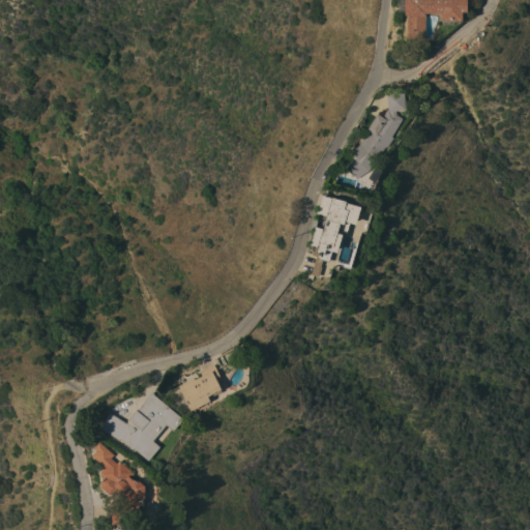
[(402,10),(402,7),(405,7),(405,4),(405,2),(402,2),(402,0),(467,0),(467,12),(462,12),(462,21),(459,21),(459,23),(453,23),(453,25),(442,24),(442,21),(440,20),(440,15),(438,13),(425,13),(424,36),(424,43),(406,42),(407,15),(405,16),(405,10),(402,10)]
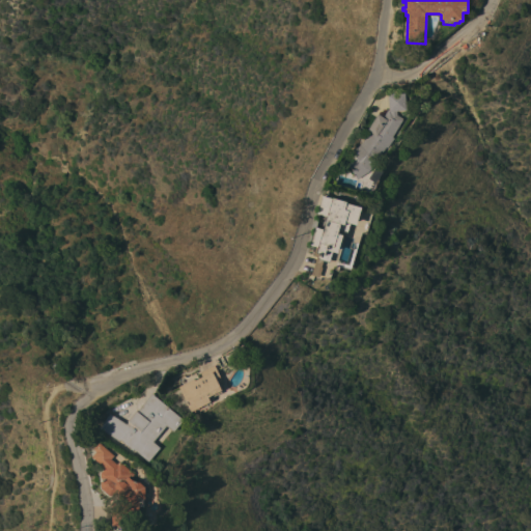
[(356,159),(351,150),(359,145),(368,132),(366,131),(376,114),(382,117),(387,109),(388,110),(387,94),(403,93),(406,110),(396,111),(396,115),(401,118),(401,119),(402,119),(392,137),(393,138),(386,148),(385,147),(369,171),(357,179),(346,164),(356,159)]
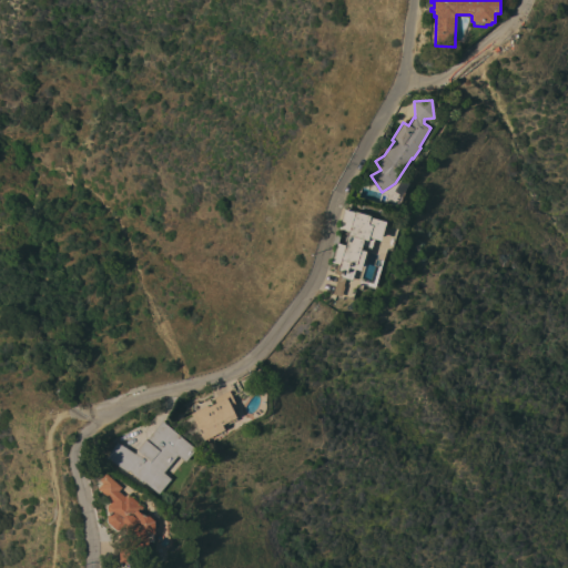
[(381,241),(374,239),(371,249),(362,246),(361,250),(366,251),(361,271),(355,270),(352,281),(345,280),(343,286),(344,286),(341,296),(333,294),(338,274),(334,273),(336,264),(332,263),(337,243),(345,245),(347,235),(344,234),(345,231),(338,229),(344,210),(345,210),(346,208),(372,214),(371,217),(386,222),(381,241)]
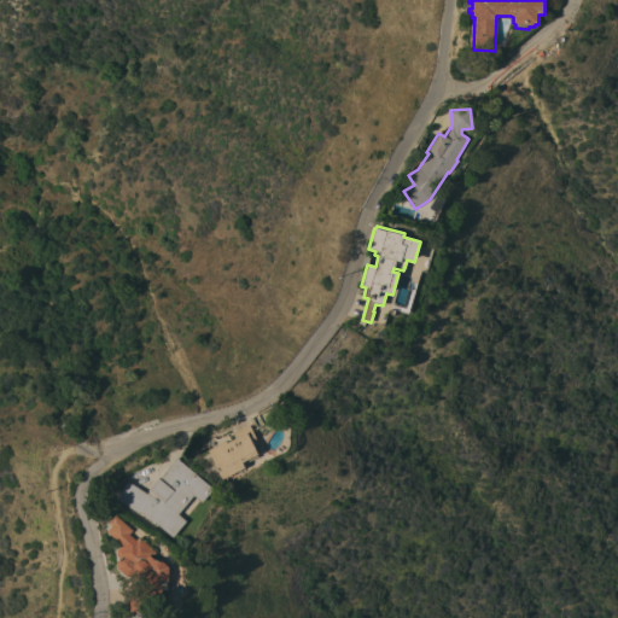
[(226,443),(226,444),(237,439),(234,433),(249,427),(256,443),(252,445),(258,458),(243,465),(244,467),(221,478),(209,450),(226,443)]
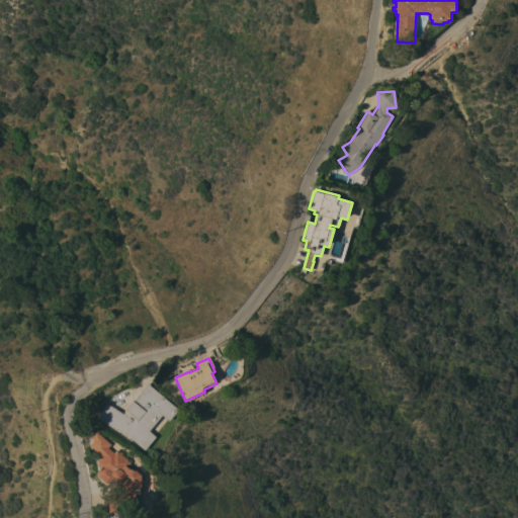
[(178,410),(169,421),(162,416),(149,431),(156,437),(145,450),(131,439),(128,439),(117,430),(114,430),(96,418),(106,404),(122,414),(123,413),(122,412),(133,400),(134,401),(148,384),(178,410)]
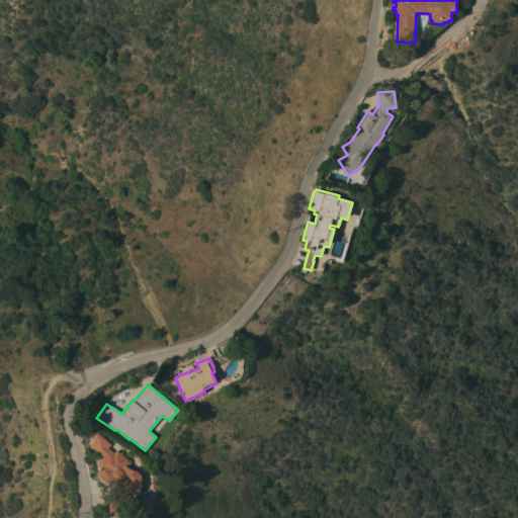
[(110,444),(107,448),(113,452),(115,450),(130,462),(125,467),(128,469),(130,469),(135,469),(141,476),(141,487),(140,487),(140,494),(135,494),(135,512),(108,513),(107,492),(116,491),(116,485),(113,481),(111,483),(105,484),(98,477),(98,470),(100,468),(97,465),(97,461),(101,457),(89,446),(93,441),(90,438),(96,432),(110,444)]
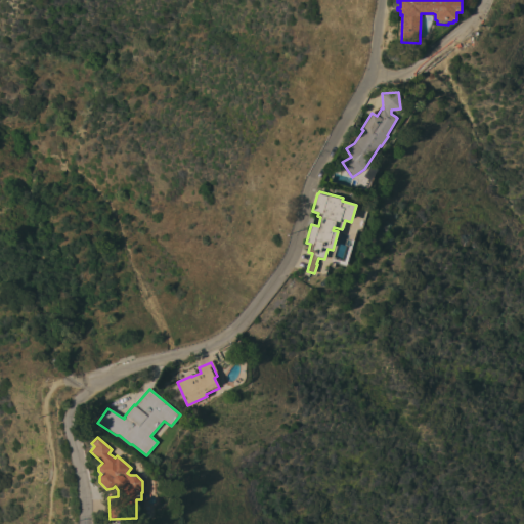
All buildings are outlined.
